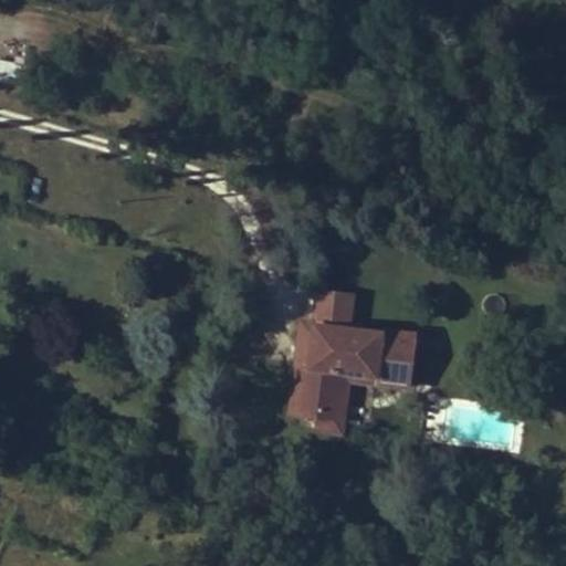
[(0,82),(19,86),(23,65),(0,60),(0,82)]
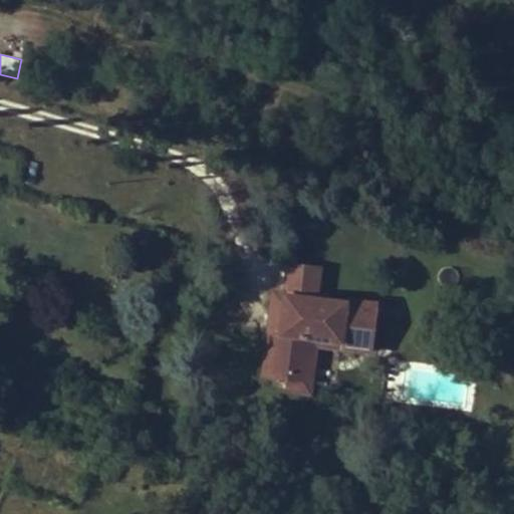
[(320,279),(286,275),(284,292),(318,296),(320,279)]
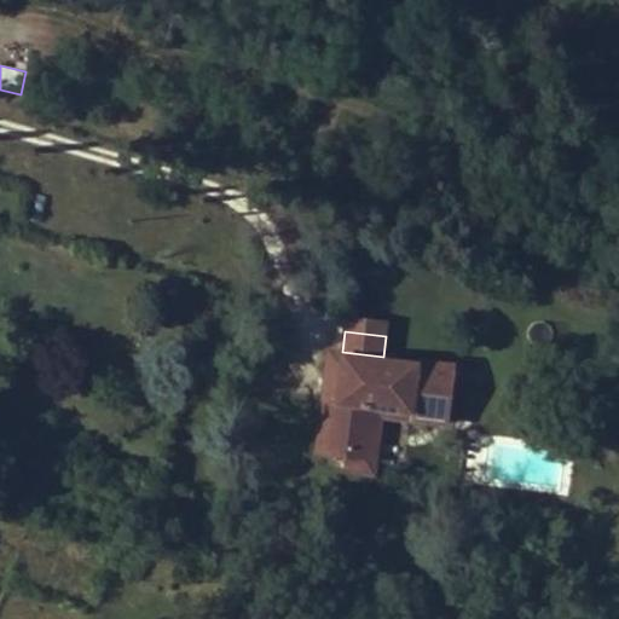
[(323,399),(336,400),(342,352),(329,350),(323,399)]
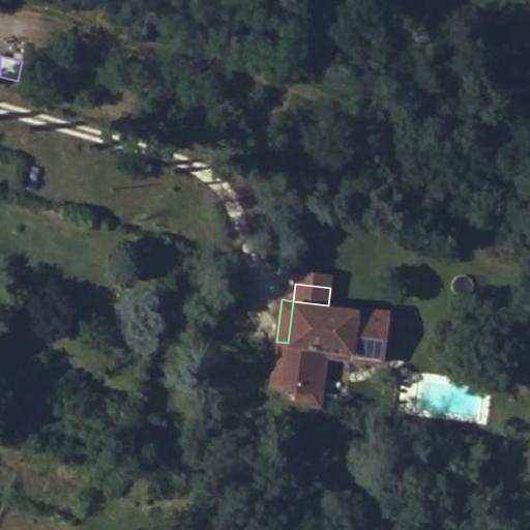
[(293,301),(288,343),(276,342),(271,384),(296,386),(297,379),(321,382),(324,354),(325,348),(351,351),(350,357),(374,360),(376,343),(385,344),(387,313),(328,305),(293,301)]
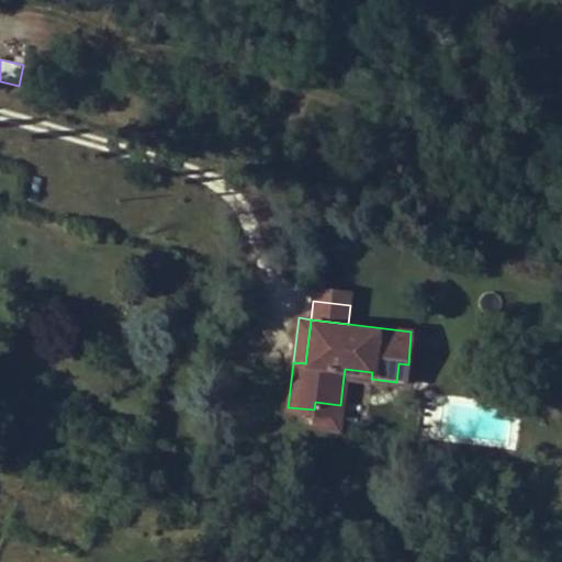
[(405,383),(408,364),(398,363),(396,382),(405,383)]
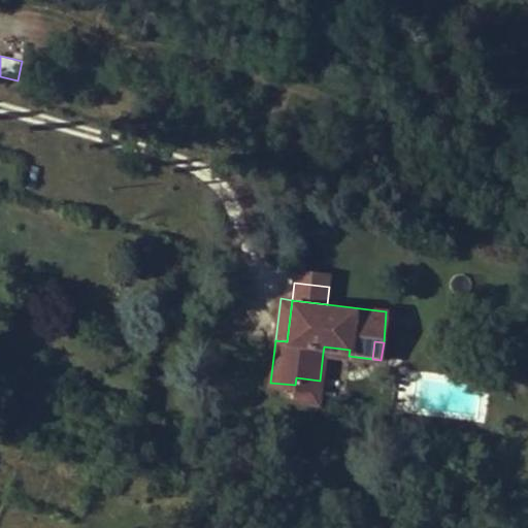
[(323,353),(349,356),(350,350),(324,347),(323,353)]
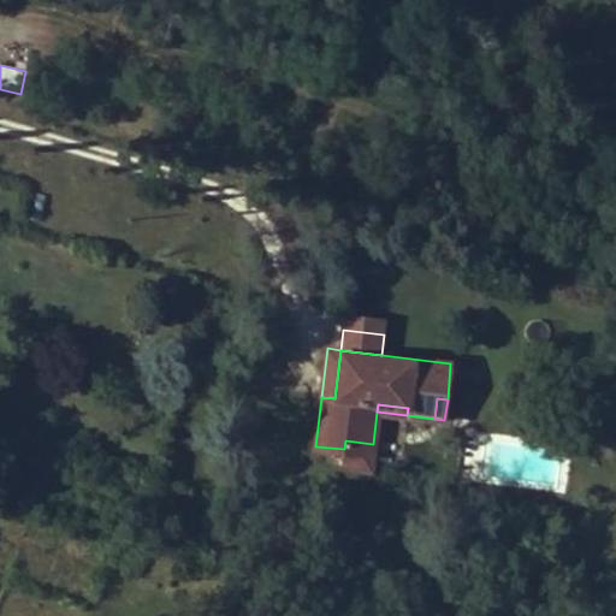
[(372,452),(373,444),(345,440),(344,449),(372,452)]
